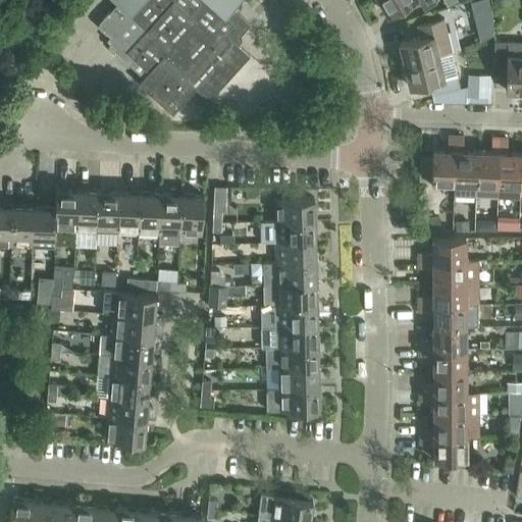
[(139,83),(172,113),(196,88),(209,100),(250,56),(233,41),(239,35),(241,36),(251,24),(233,9),(241,0),(112,0),(117,4),(97,25),(109,37),(106,41),(115,49),(112,53),(128,67),(129,65),(143,77),(139,83)]
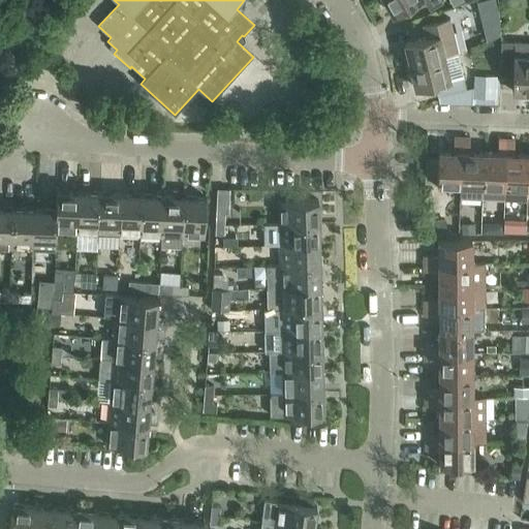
[(384,0),(394,16),(419,0),(424,0),(430,9),(442,2),(441,0),(384,0)]
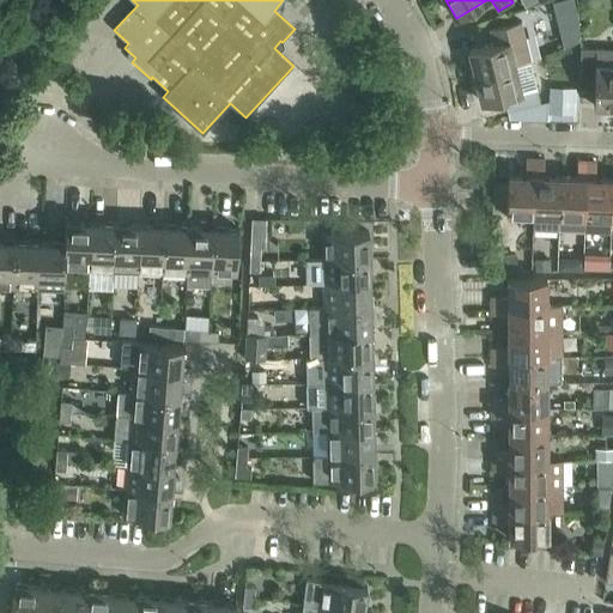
[(572,0),(562,0),(554,2),(559,18),(576,13),(572,0)]
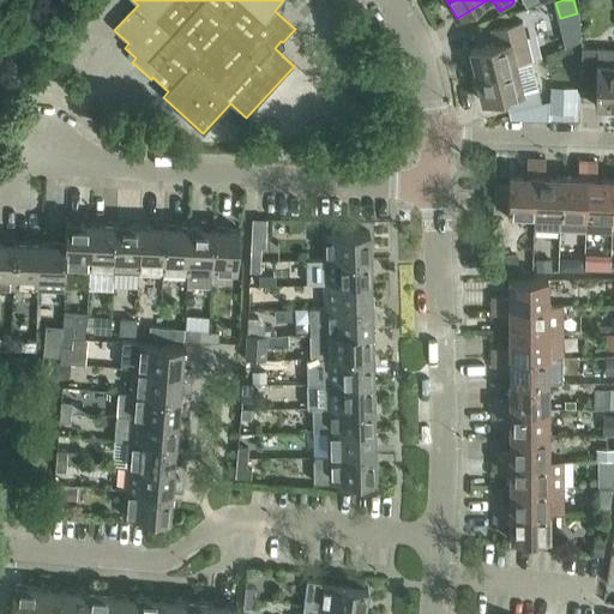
[(469,50),(475,76),(518,66),(531,61),(522,23),(491,31),(494,44),(469,50)]
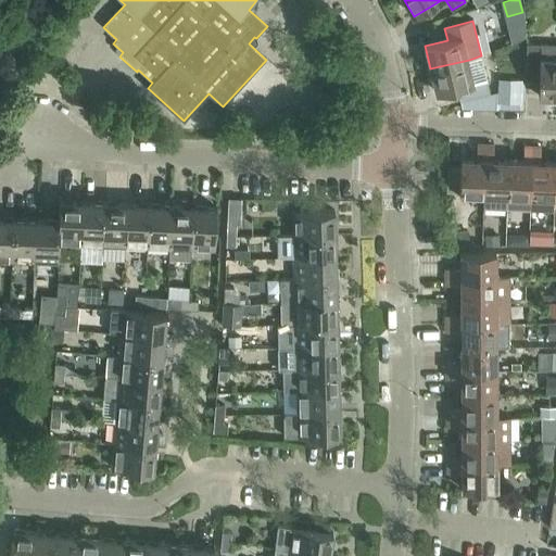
[(539,97),(555,97),(555,45),(541,45),(527,45),(526,75),(539,76),(539,97)]
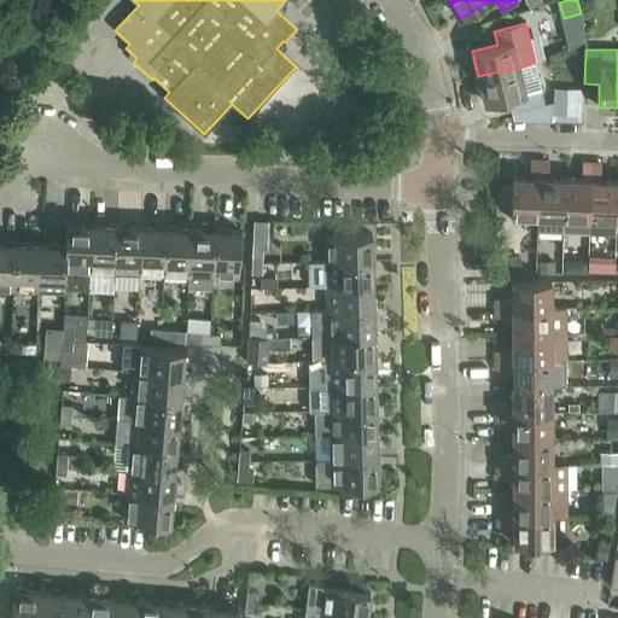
[(544,105),(535,62),(522,66),(478,76),(484,104),(508,98),(511,112),(544,105)]
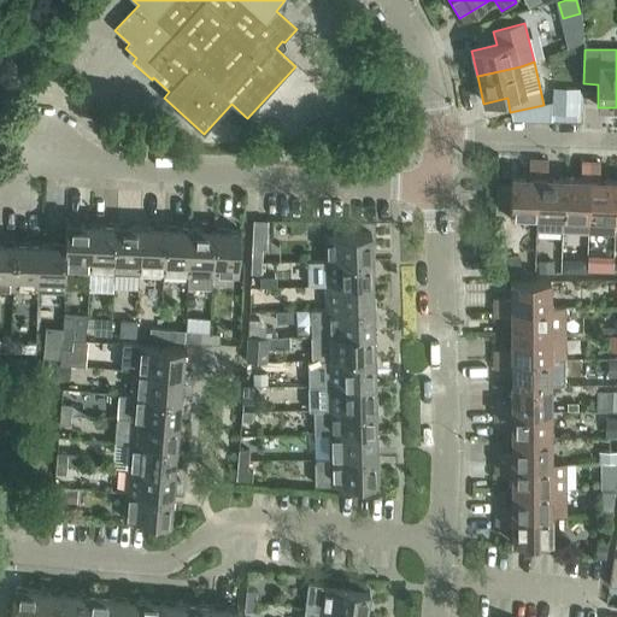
[(553,115),(552,121),(576,122),(579,92),(579,88),(554,87),(553,101),(553,103),(553,115)]
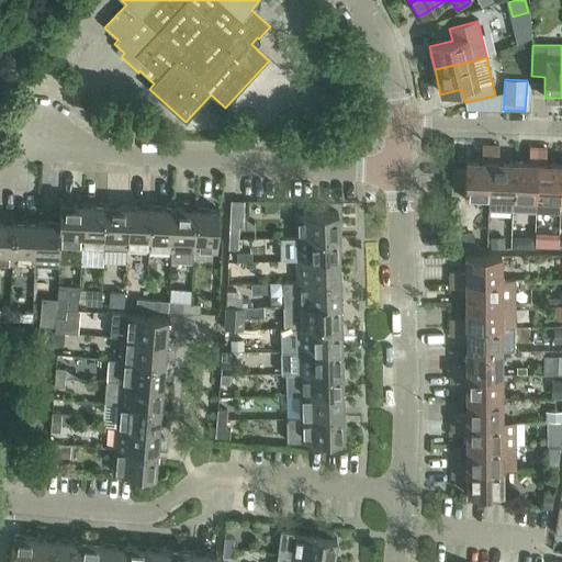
[(465,160),(464,197),(489,198),(491,146),(482,146),(482,161),(465,160)]
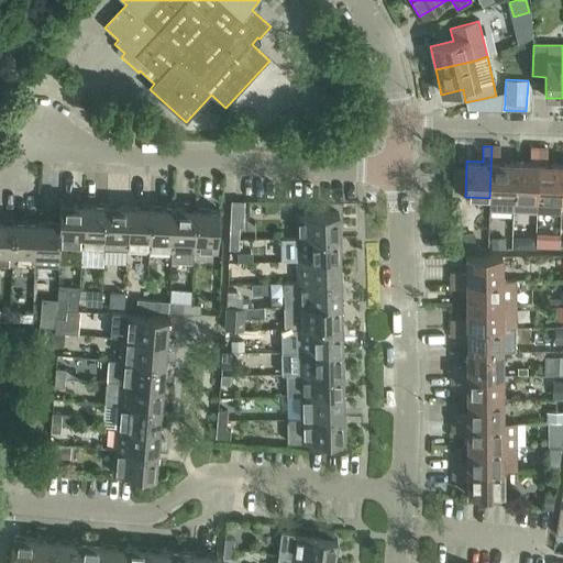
[(492,146),(489,198),(489,211),(514,212),(515,163),(500,162),(500,146),(492,146)]
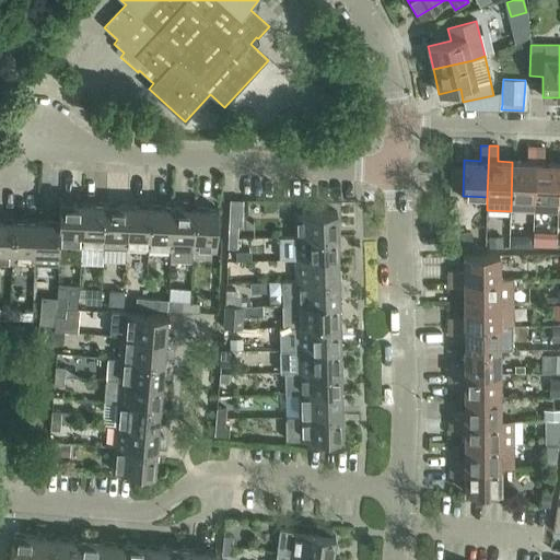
[(512,162),(511,211),(534,212),(536,148),(537,148),(528,147),(527,163),(512,162)]
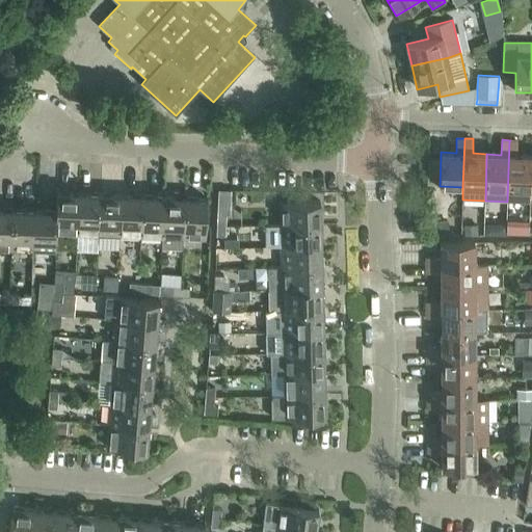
[(509,140),(507,202),(530,202),(530,189),(531,156),(517,155),(517,140),(510,140),(509,140)]
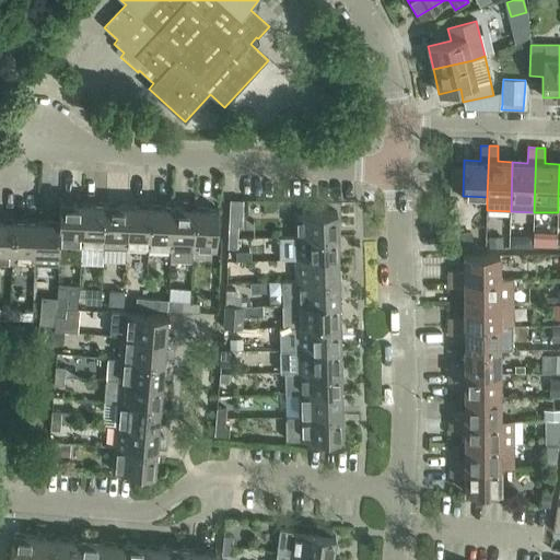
[(230,200),(228,240),(237,240),(238,226),(242,226),(243,200),(230,200)]
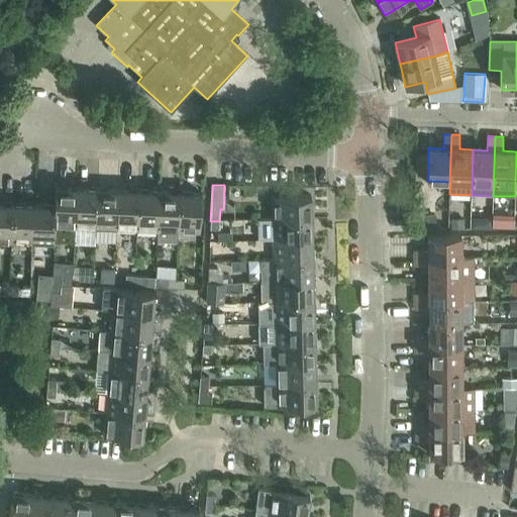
[(56,206),(55,226),(76,227),(77,188),(56,187),(55,206),(56,206)]
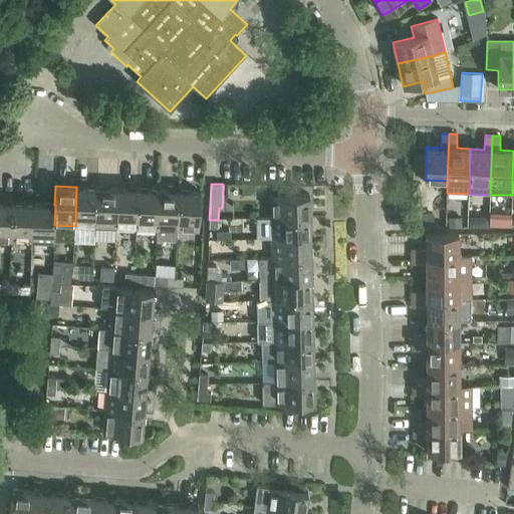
[(76,187),(75,226),(95,227),(97,188),(76,187)]
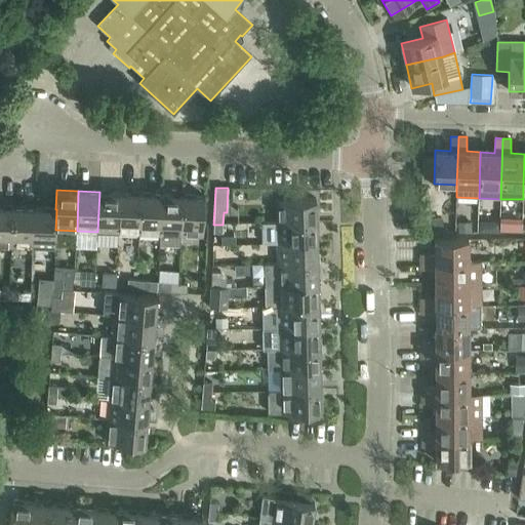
[(99,192),(97,232),(119,233),(120,193),(99,192)]
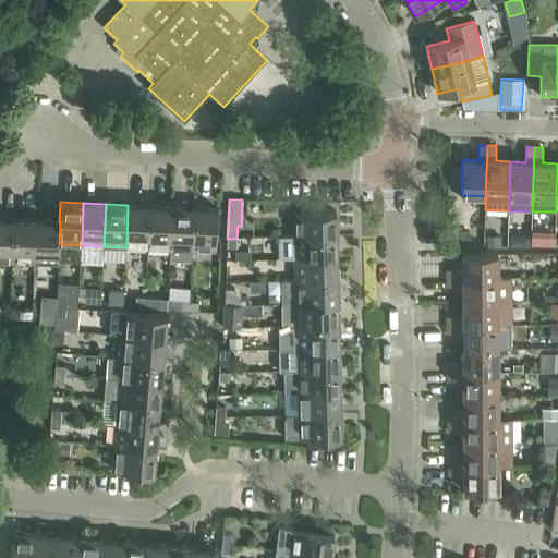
[(128,205),(126,247),(148,249),(150,206),(128,205)]
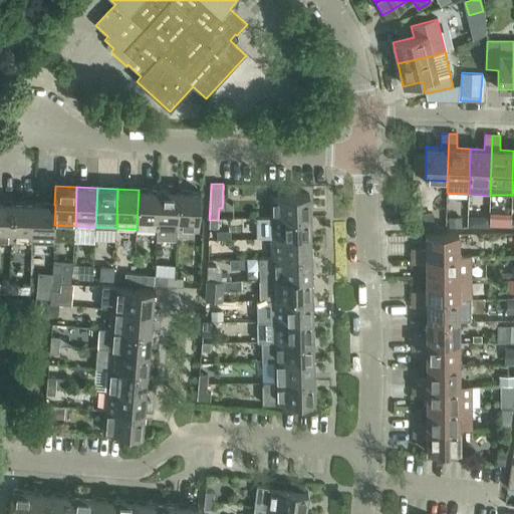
[(139,190),(137,229),(157,230),(159,191),(139,190)]
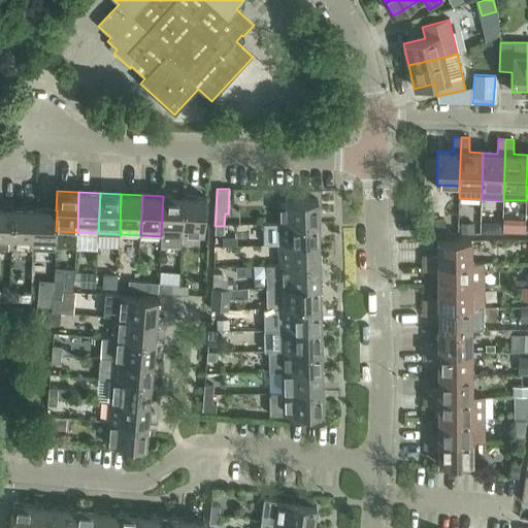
[(161,236),(161,245),(182,246),(183,237),(184,196),(163,196),(161,236)]
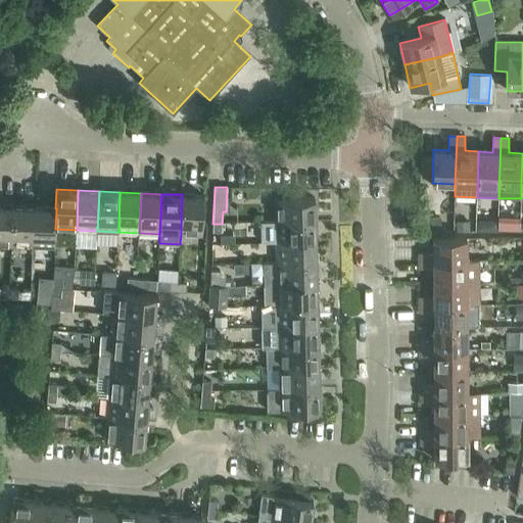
[(182,194),(181,235),(202,235),(203,195),(182,194)]
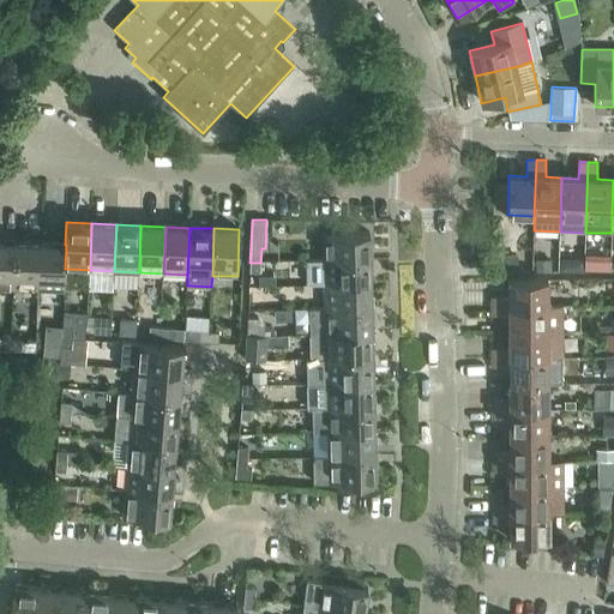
[(321,234),(323,260),(369,259),(369,233),(321,234)]
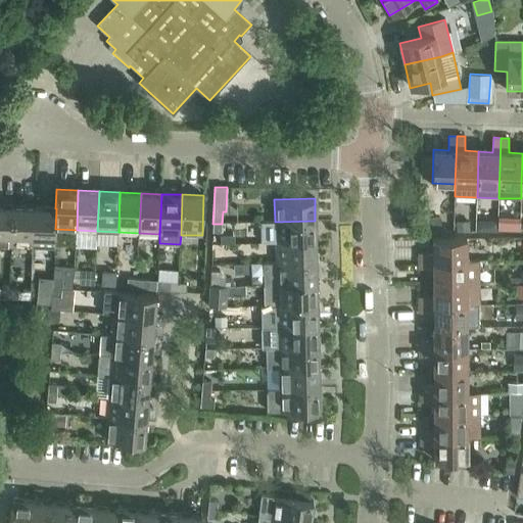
[(0,205),(0,245),(12,246),(13,206),(0,205)]
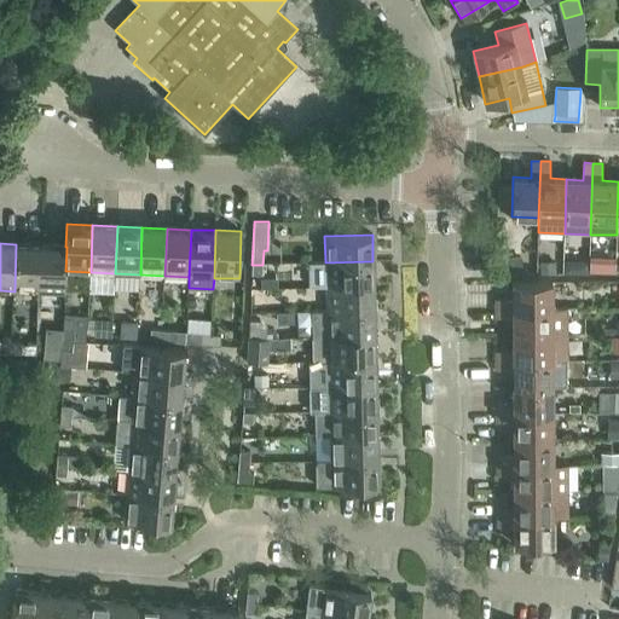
[(16,244),(15,291),(39,293),(41,246),(16,244)]
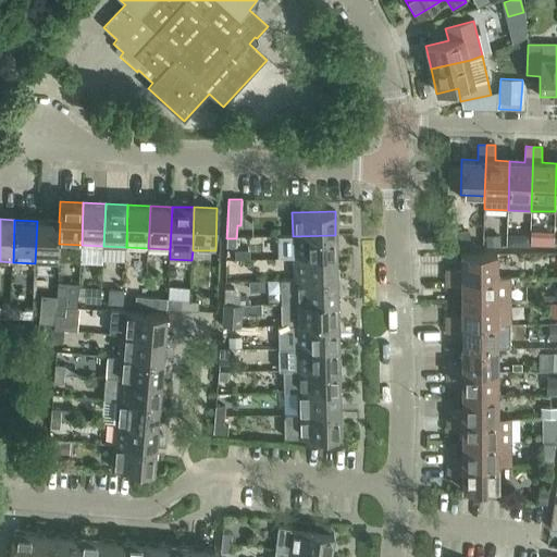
[(37,221),(35,263),(58,264),(59,244),(60,222),(59,222),(37,221)]
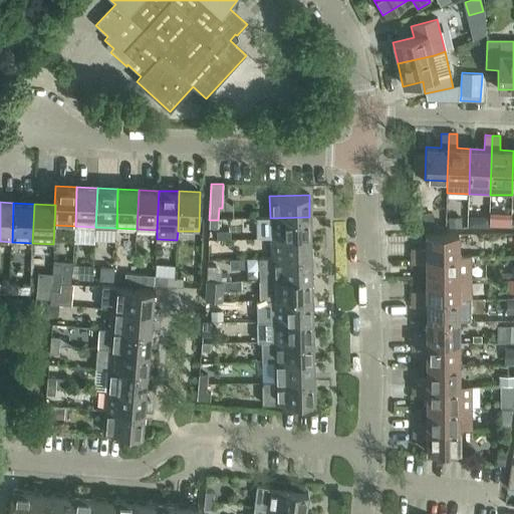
[(418,214),(417,228),(433,228),(433,214),(418,214)]
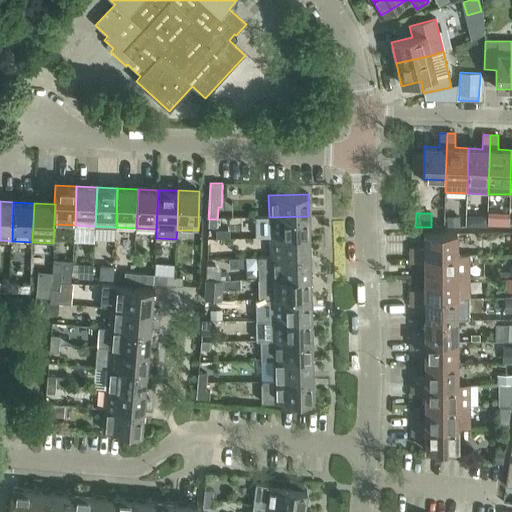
[(269,217),(269,237),(309,236),(308,216),(269,217)]
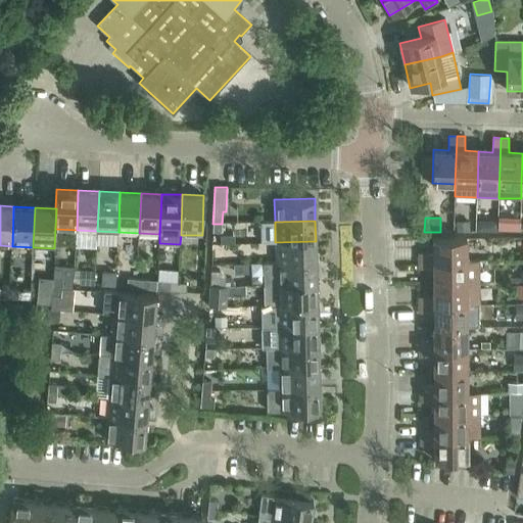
[(456,221),(456,230),(470,231),(470,221),(456,221)]
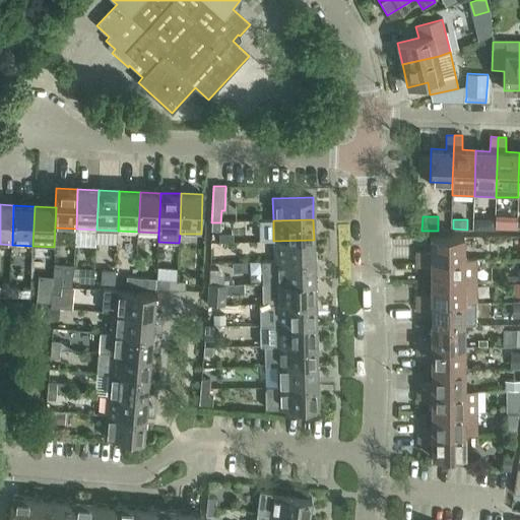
[(484,223),(483,230),(495,230),(495,219),(490,219),(484,223)]
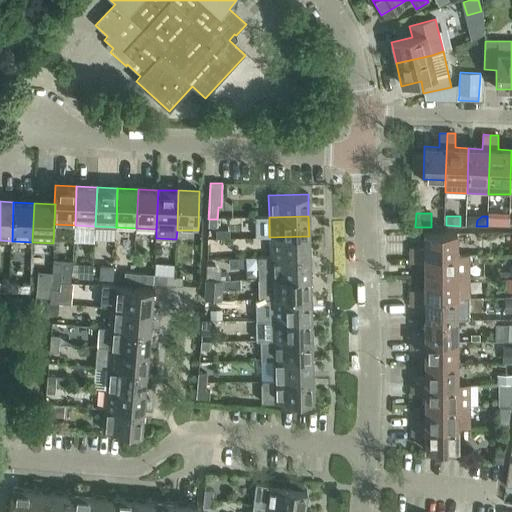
[(208,219),(208,228),(217,228),(217,219),(208,219)]
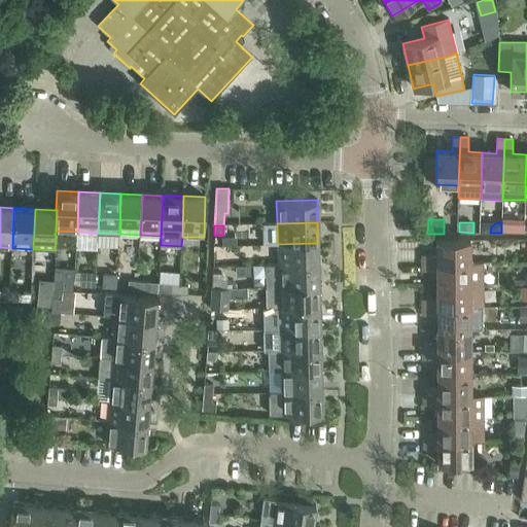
[(234,237),(222,237),(222,245),(234,245),(234,237)]
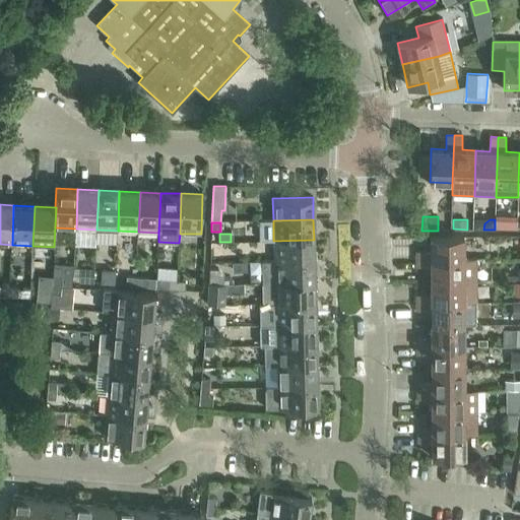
[(416,252),(417,259),(464,259),(464,237),(431,237),(431,252),(416,252)]
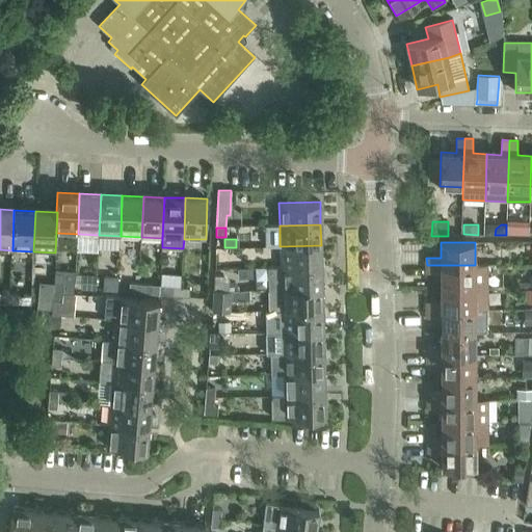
[(280,246),(281,267),(321,266),(321,245),(280,246)]
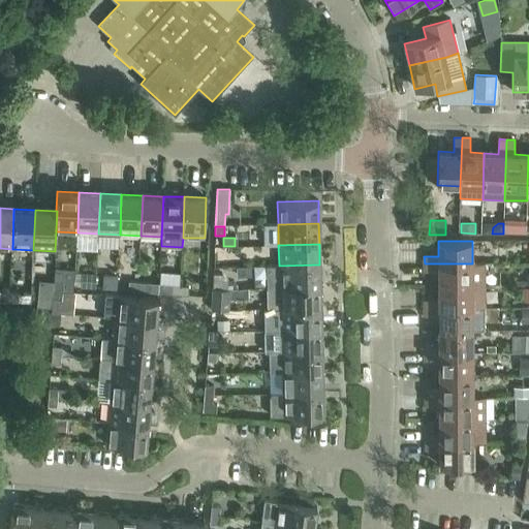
[(226,254),(215,254),(215,265),(226,265),(226,254)]
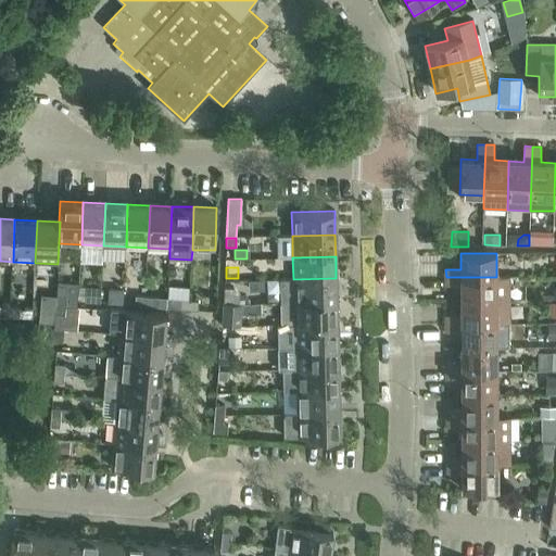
[(460,287),(460,301),(510,301),(509,277),(496,277),(446,277),(446,287),(460,287)]
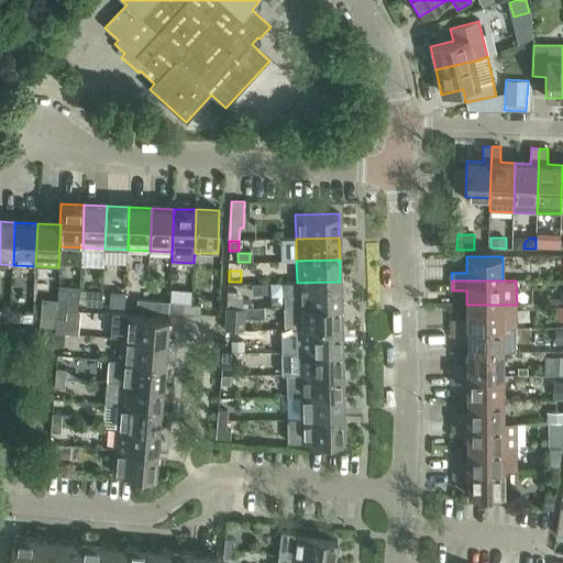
[(284,284),(284,307),(341,305),(340,282),(297,283),(284,284)]
